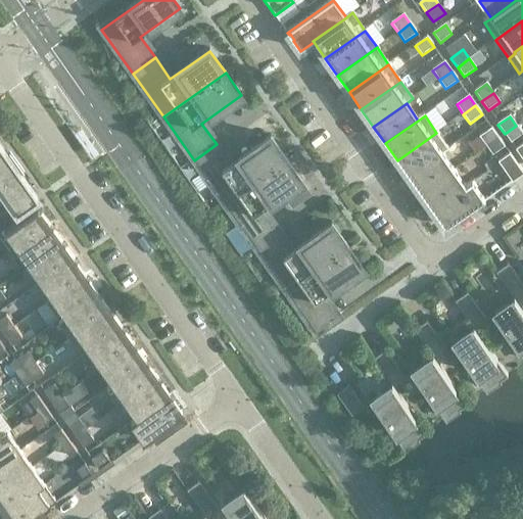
[(150,127),(154,132),(159,128),(156,123),(150,127)]
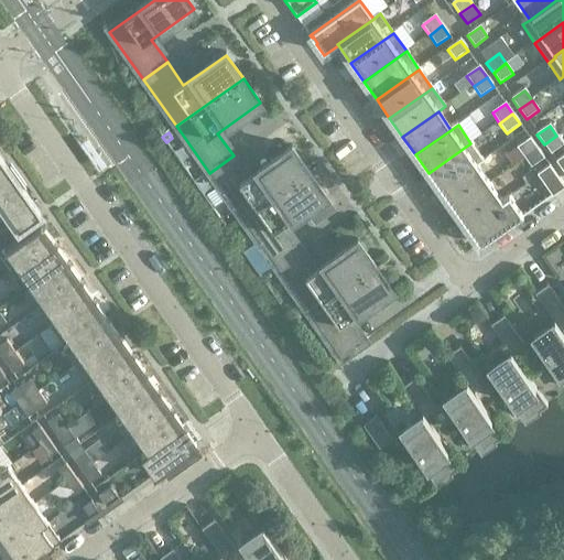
[(563,146),(556,136),(544,144),(551,154),(563,146)]
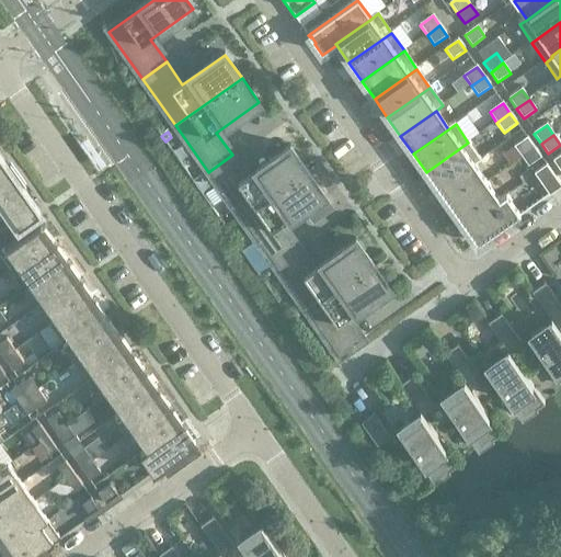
[(535,148),(527,138),(515,147),(522,158),(535,148)]
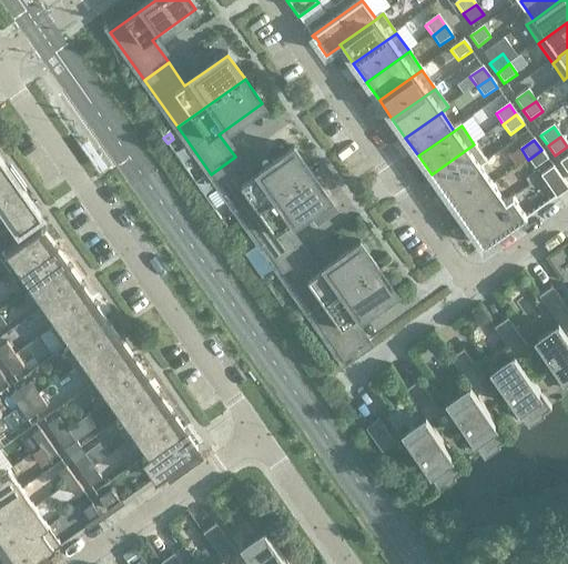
[(487,163),(474,144),(432,174),(444,193),(487,163)]
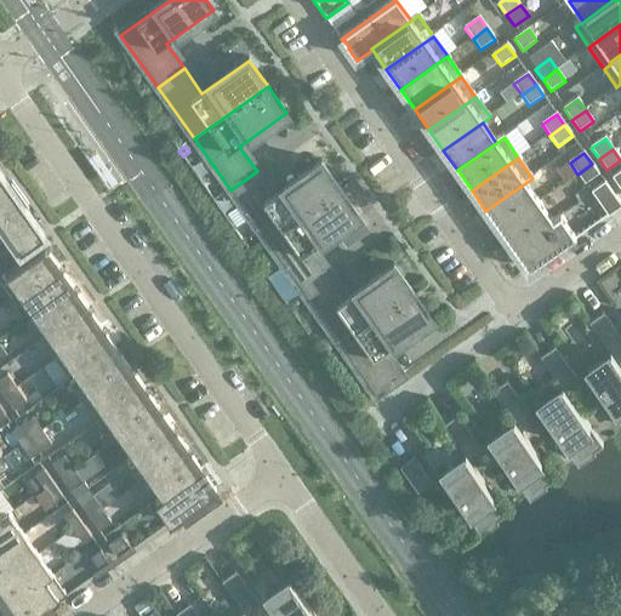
[(322,164),(297,181),(274,197),(257,171),(231,190),(266,241),(341,189),(322,164)]
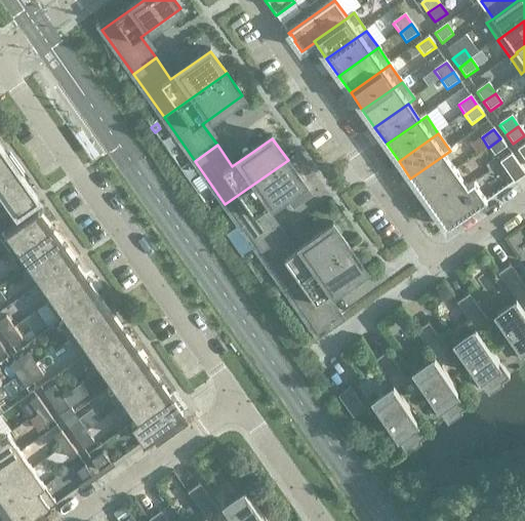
[(507,148),(500,138),(488,148),(494,156),(507,148)]
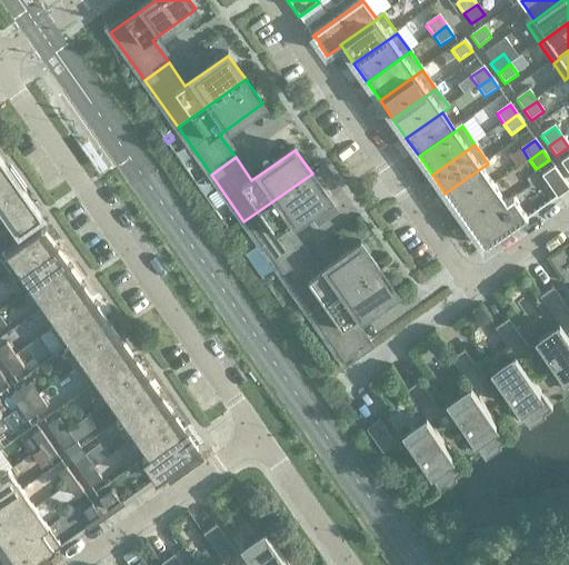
[(501,181),(488,164),(445,194),(458,212),(501,181)]
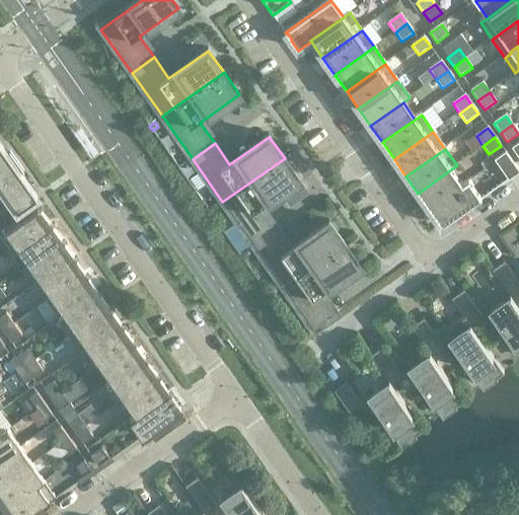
[(518,173),(518,171),(506,153),(495,161),(509,180),(518,173)]
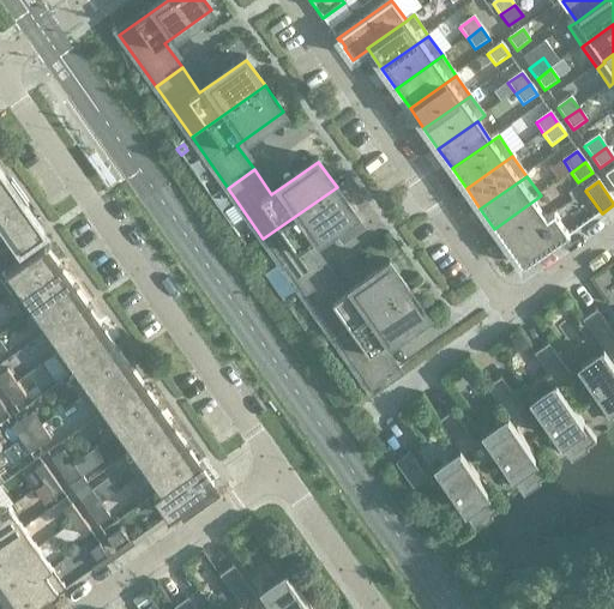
[(355,213),(337,187),(263,239),(299,290),(326,271),(308,247),(355,213)]
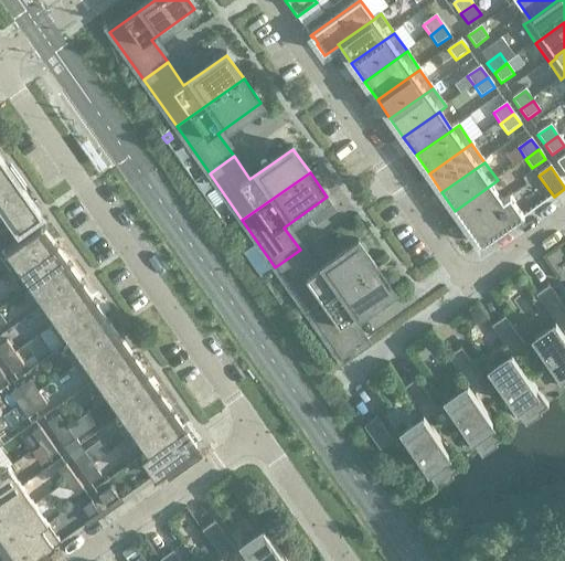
[(13,188),(7,180),(0,184),(0,200),(20,229),(41,214),(19,183),(13,188)]
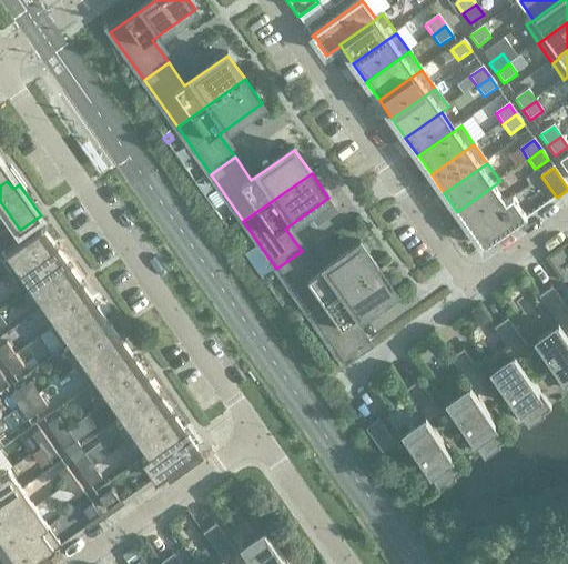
[(514,200),(500,181),(457,212),(470,230),(514,200)]
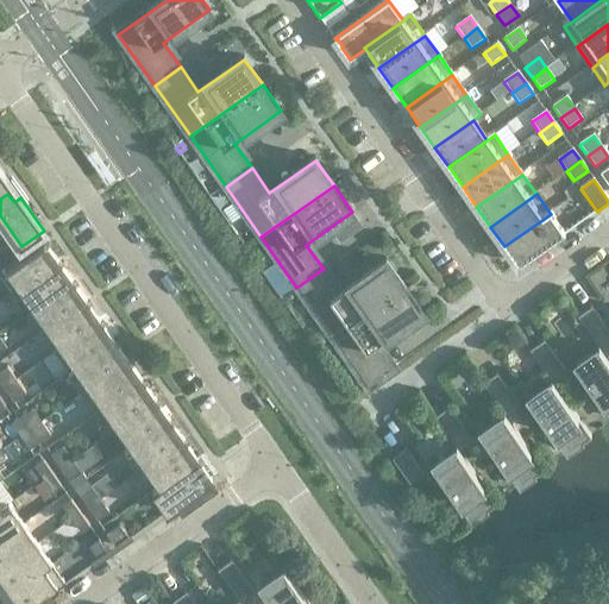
[(565,234),(551,214),(504,246),(519,268),(535,256),(534,253),(541,249),(542,251),(565,234)]
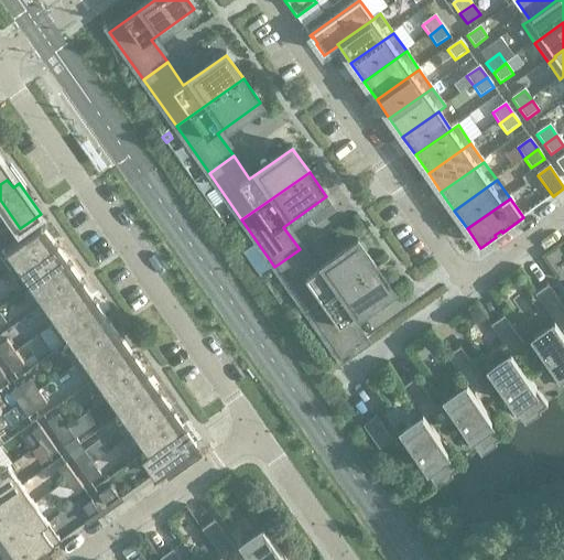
[(7,222),(0,226),(0,239),(1,241),(14,232),(7,222)]
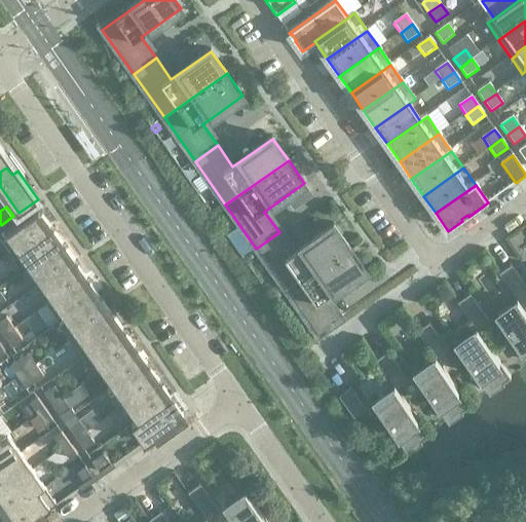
[(39,212),(38,210),(0,236),(0,238),(11,256),(50,228),(39,213),(39,212)]
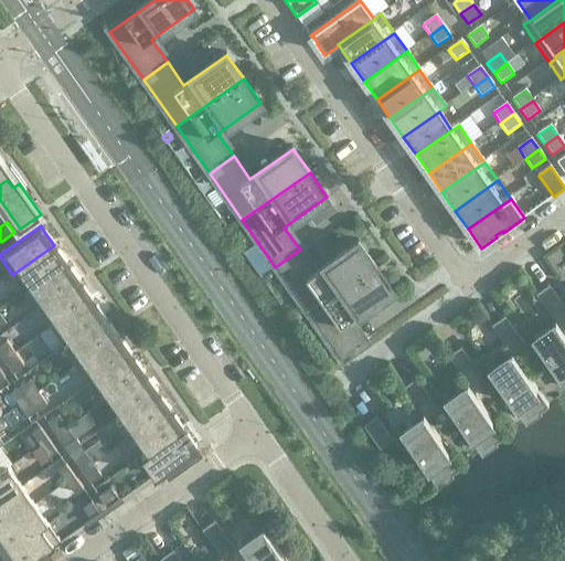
[(359,243),(337,258),(316,273),(300,250),(275,267),(308,315),(375,266),(359,243)]
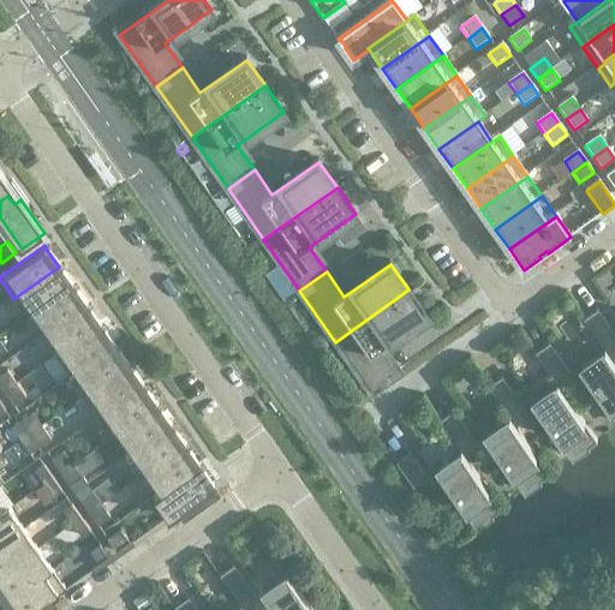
[(72,287),(59,267),(13,299),(28,318),(35,314),(72,287)]
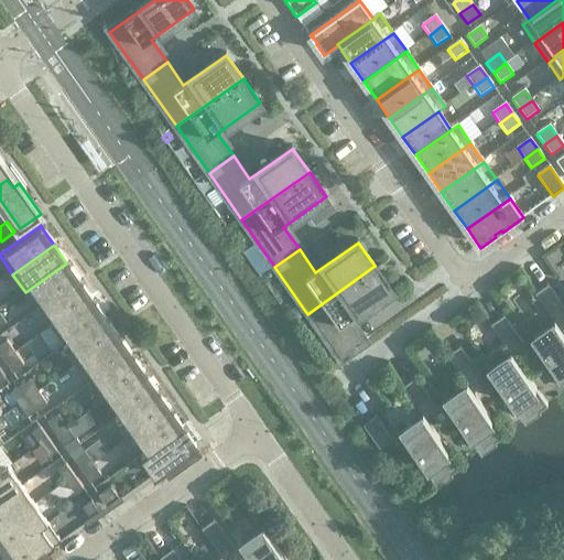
[(79,282),(66,264),(32,288),(45,307),(79,282)]
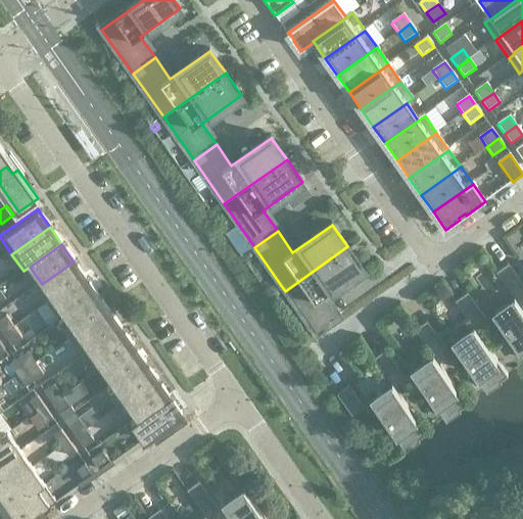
[(364,269),(347,246),(285,291),(317,335),(339,319),(324,297),(364,269)]
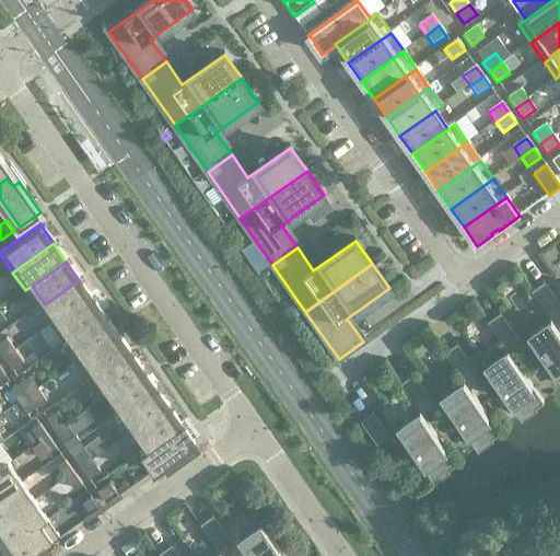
[(92,298),(79,280),(45,304),(57,322),(92,298)]
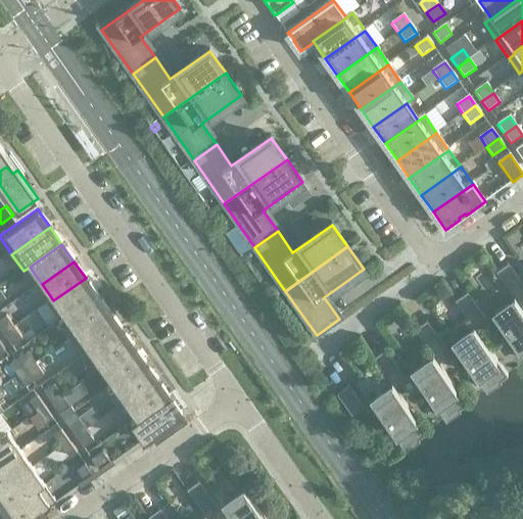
[(496,275),(514,299),(516,302),(522,296),(522,287),(509,267),(496,275)]
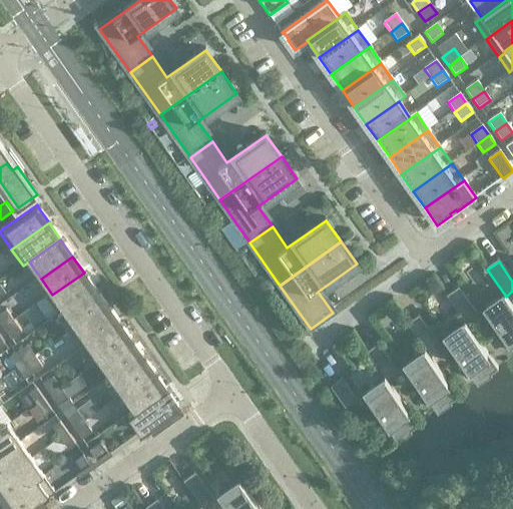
[(96,290),(84,273),(52,295),(47,300),(58,316),(96,290)]
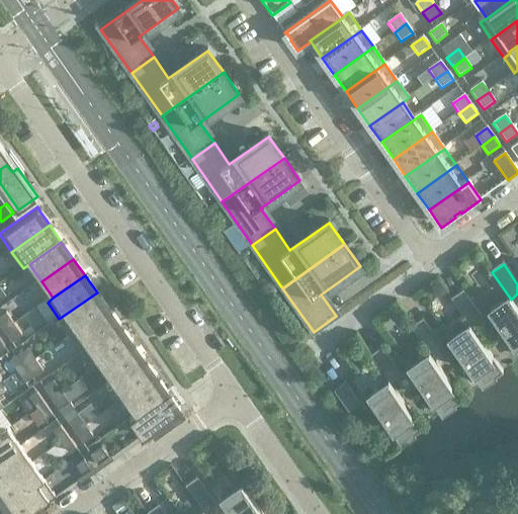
[(108,310),(97,292),(59,319),(71,336),(108,310)]
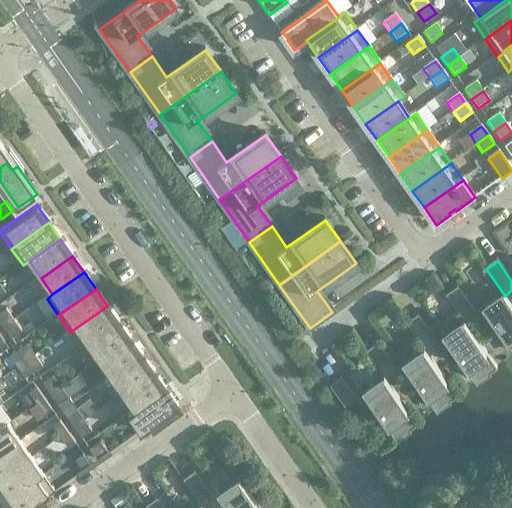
[(446,297),(463,321),(465,324),(477,316),(458,289),(446,297)]
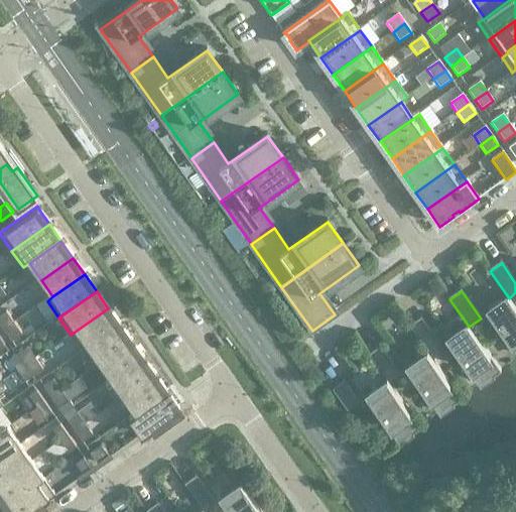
[(515,307),(509,298),(507,295),(506,296),(508,298),(489,312),(515,351),(515,307)]
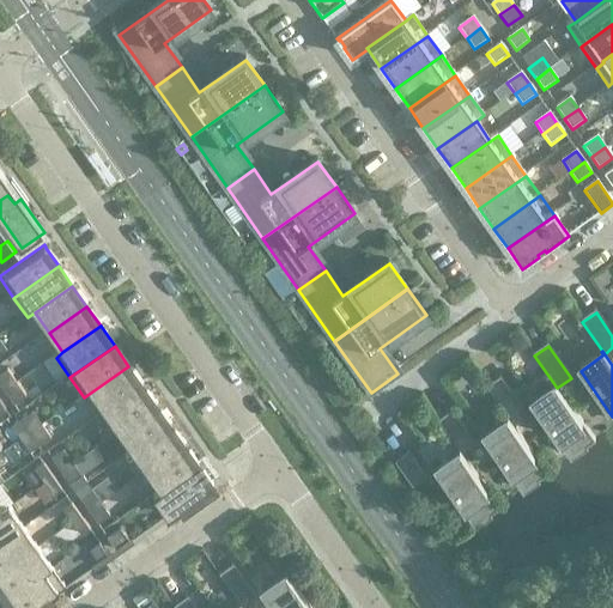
[(143,385),(128,366),(84,397),(98,418),(105,412),(143,385)]
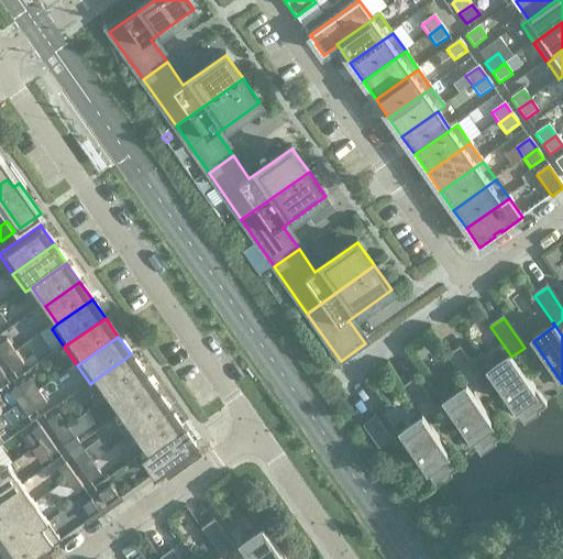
[(7,342),(0,347),(0,355),(4,362),(15,354),(7,342)]
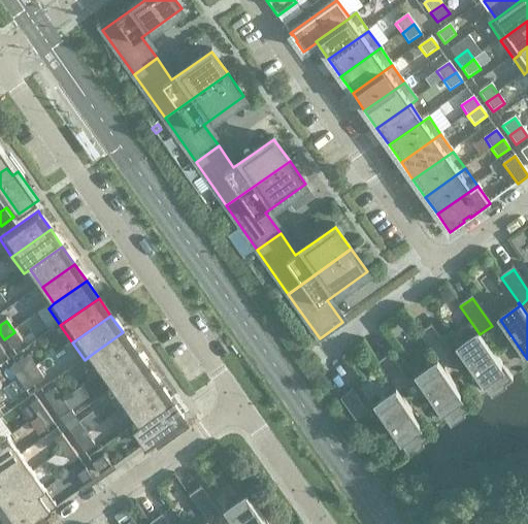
[(419,335),(436,361),(438,363),(451,355),(431,327),(419,335)]
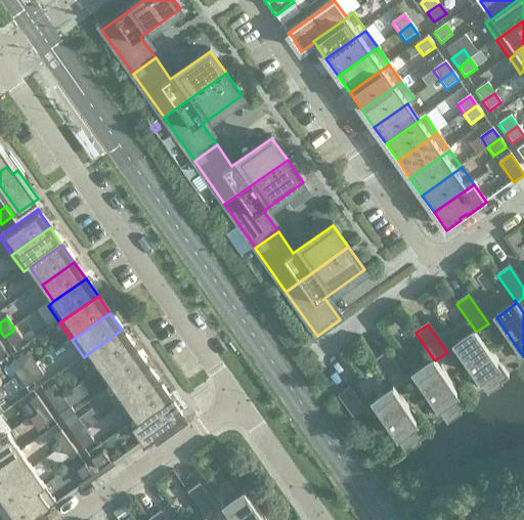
[(509,378),(476,332),(474,329),(473,330),(475,332),(455,346),(488,392),(509,378)]
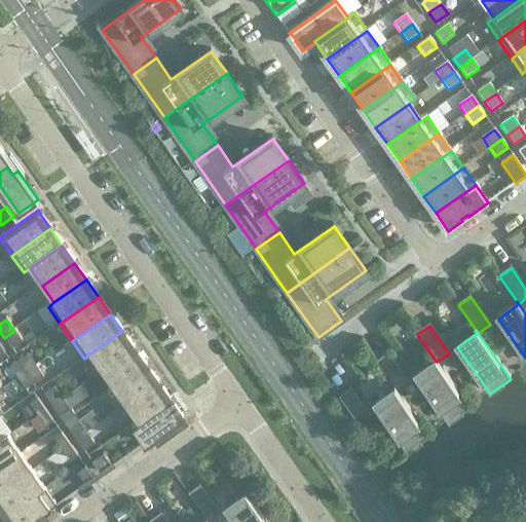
[(22,342),(14,331),(4,338),(11,348),(22,342)]
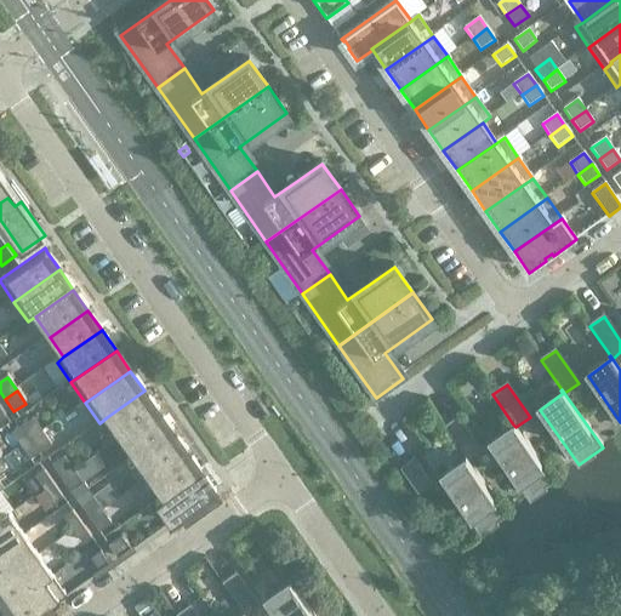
[(159,411),(144,391),(107,417),(120,438),(159,411)]
